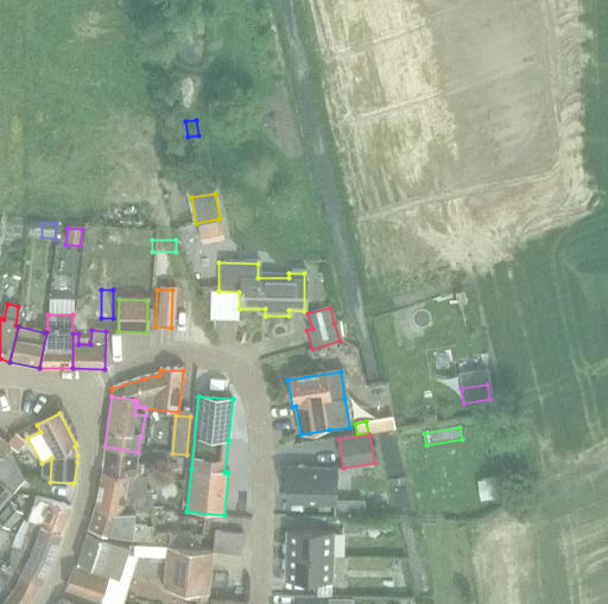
[(16,436),(10,444),(19,451),(25,443),(16,436)]
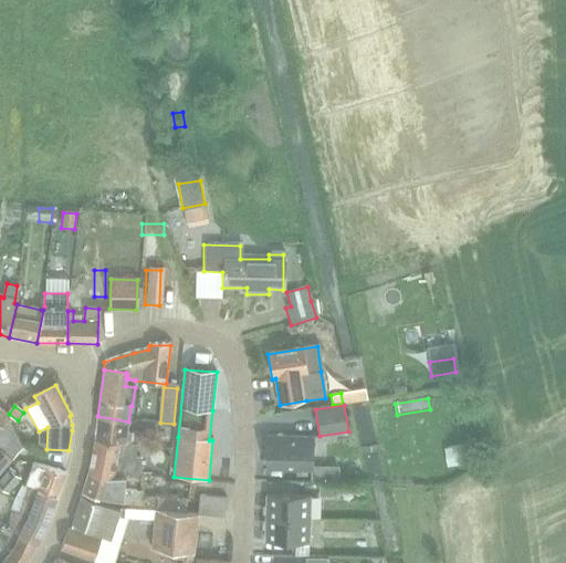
[(128,424),(128,421),(97,416),(97,417),(98,417),(95,439),(130,444),(132,435),(126,435),(127,424),(128,424)]
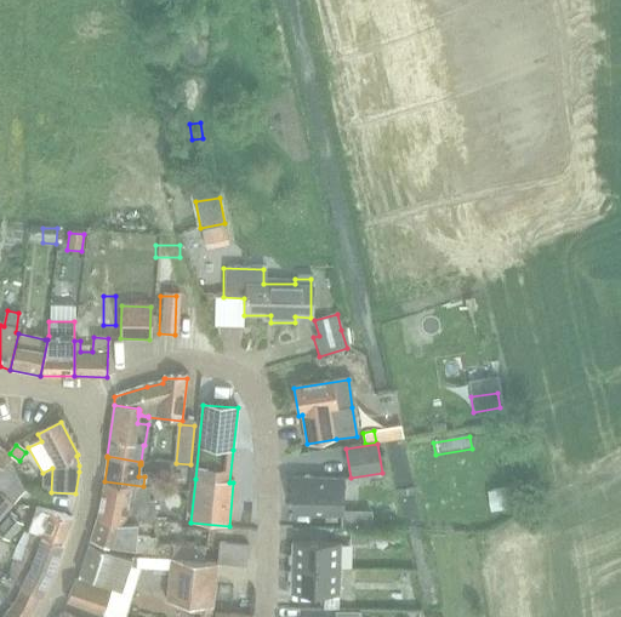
[(9,457),(0,467),(0,492),(13,504),(24,491),(12,460),(9,457)]
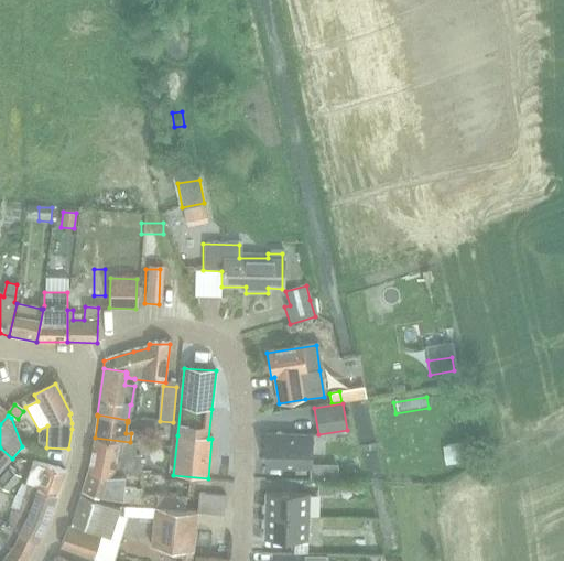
[(268,434),(267,467),(311,468),(312,435),(268,434)]
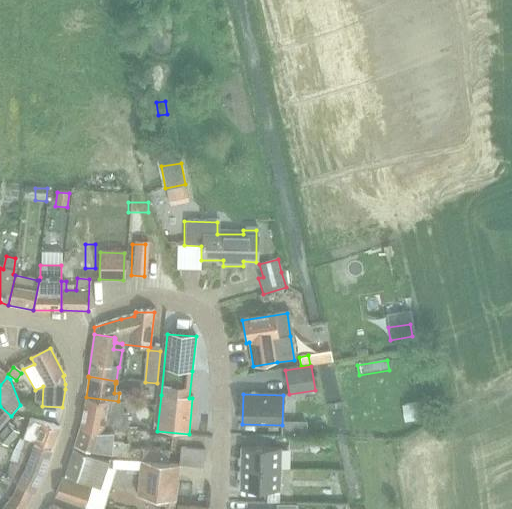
[(118,403),(118,401),(86,397),(81,427),(101,431),(128,430),(127,417),(123,417),(124,403),(118,403)]
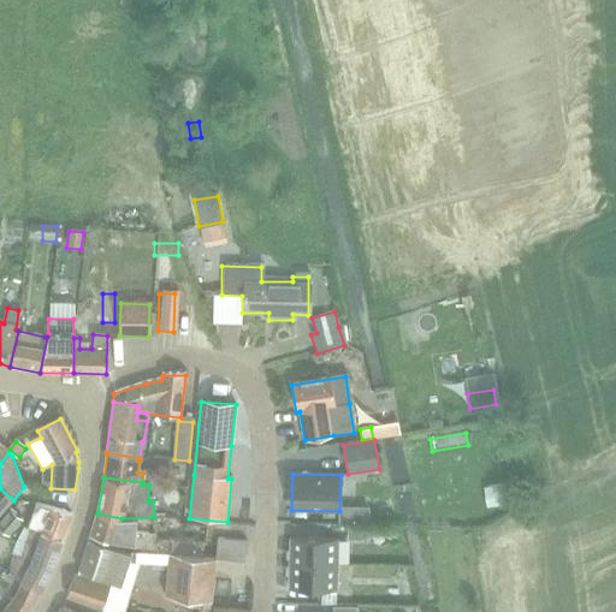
[(513,485),(489,488),(492,507),(515,503),(513,485)]
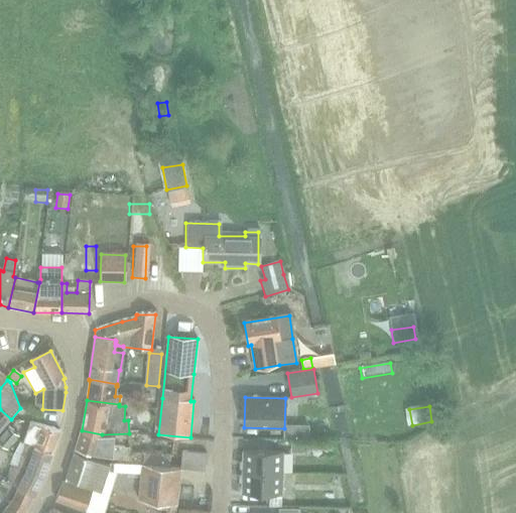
[(0,409),(0,431),(11,419),(0,409)]
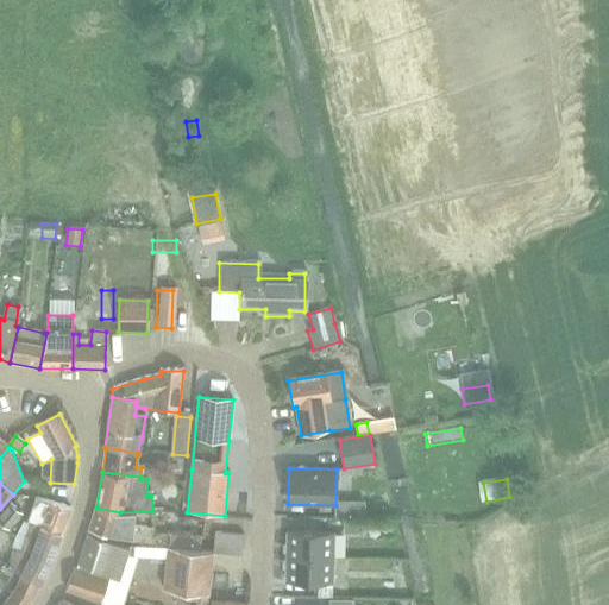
[(60,535),(69,510),(49,503),(33,499),(26,523),(30,524),(30,525),(60,535)]
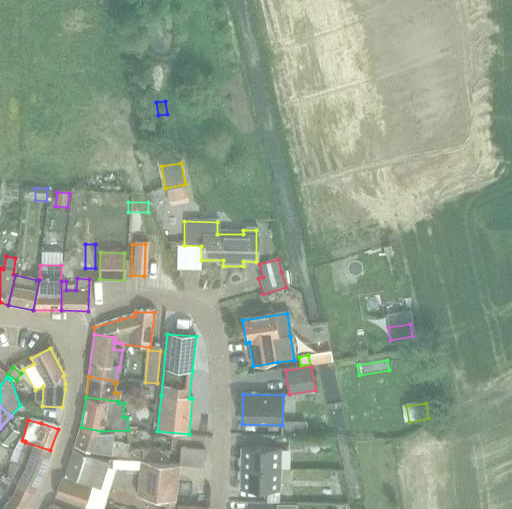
[(0,436),(0,441),(7,448),(19,433),(9,425),(0,436)]
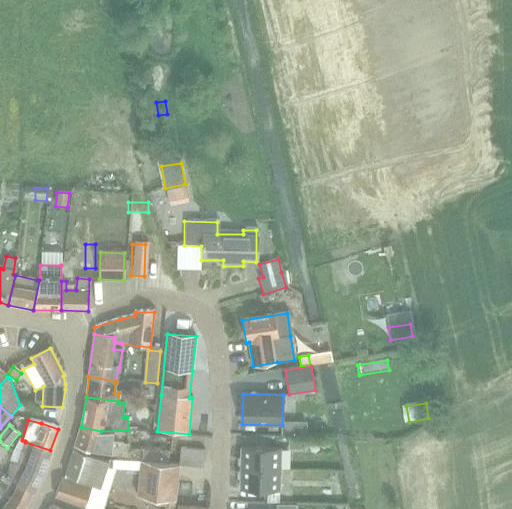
[(129,455),(128,430),(101,431),(81,427),(80,429),(75,446),(98,453),(129,455)]
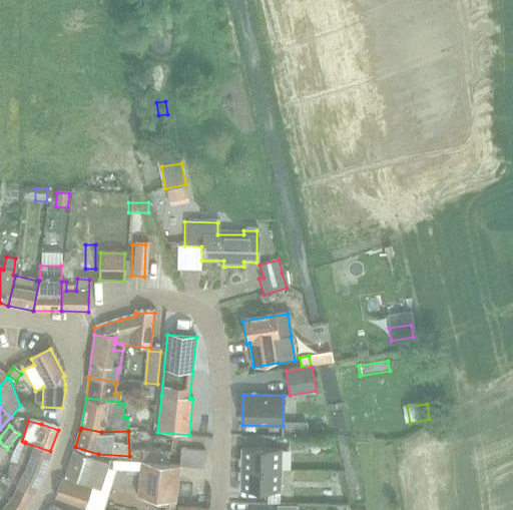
[(301,441),(290,441),(290,451),(302,451),(301,441)]
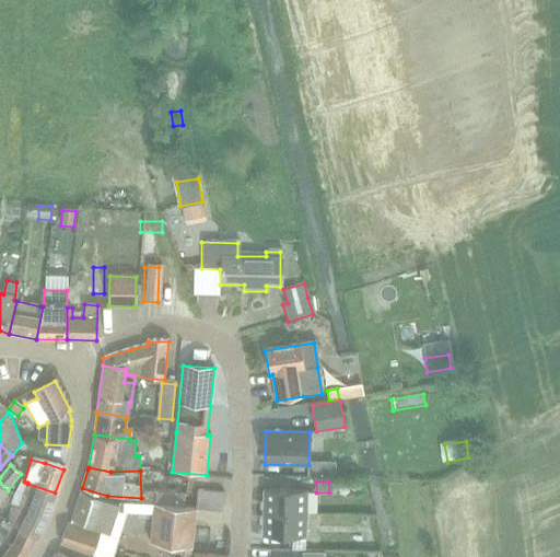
[(46,519),(55,492),(27,484),(19,508),(13,507),(8,524),(21,531),(36,538),(46,519)]
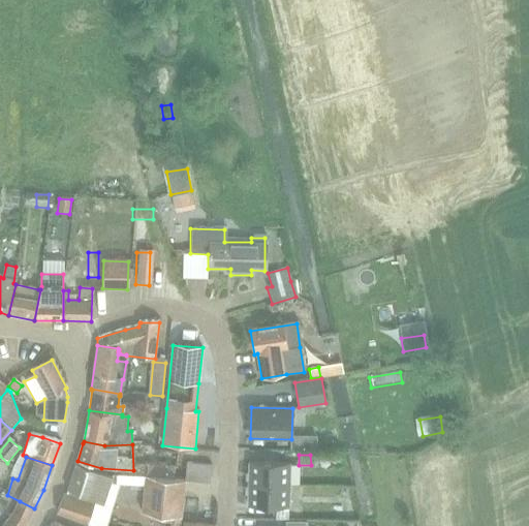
[(249,463),(249,485),(289,486),(290,464),(249,463)]
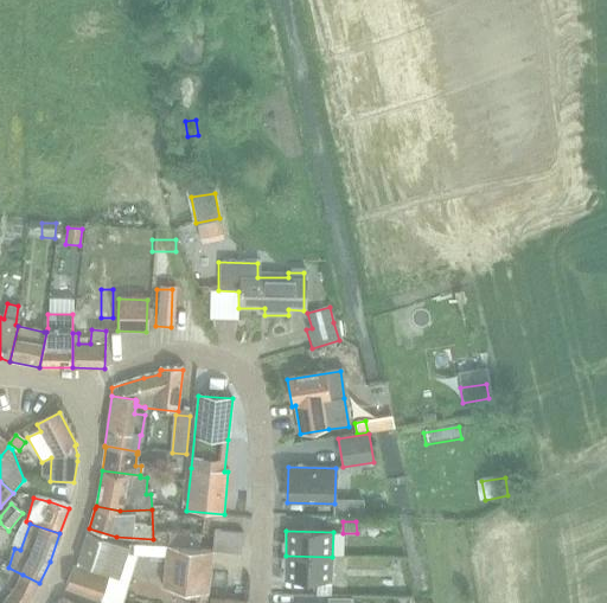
[(131,547),(123,545),(88,532),(77,563),(119,578),(127,556),(131,547)]
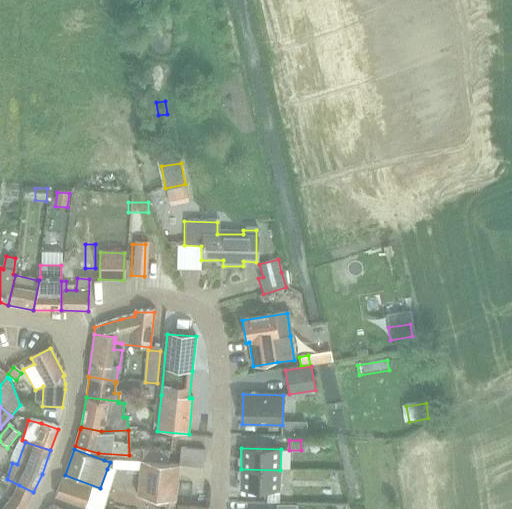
[(201,468),(203,451),(179,449),(177,465),(178,465),(178,466),(201,468)]
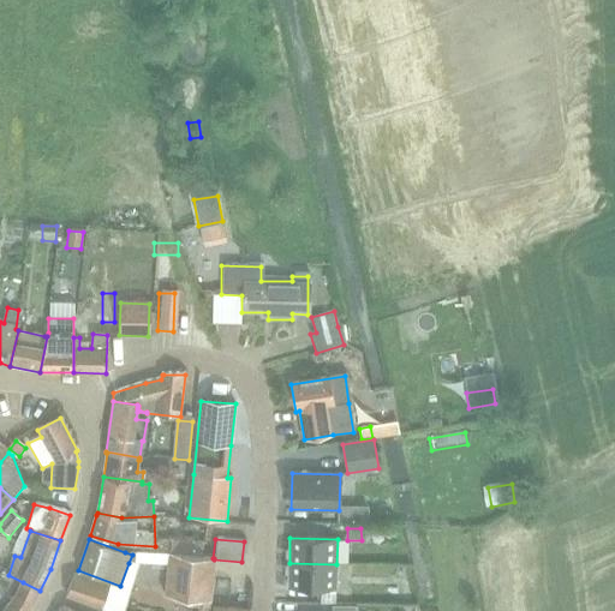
[(168,552),(168,553),(202,557),(203,544),(169,540),(168,552)]
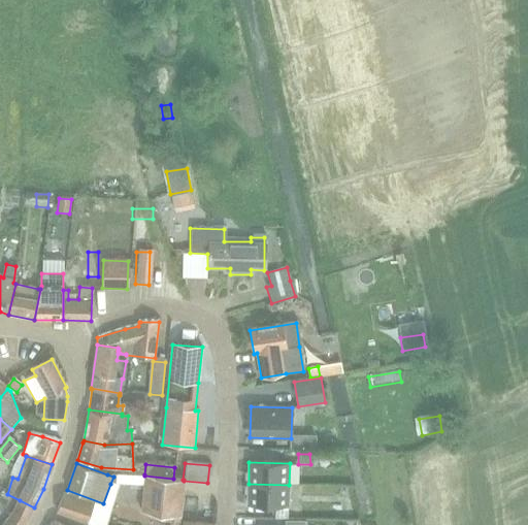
[(113,477),(110,484),(143,485),(144,476),(144,474),(113,473),(113,477)]
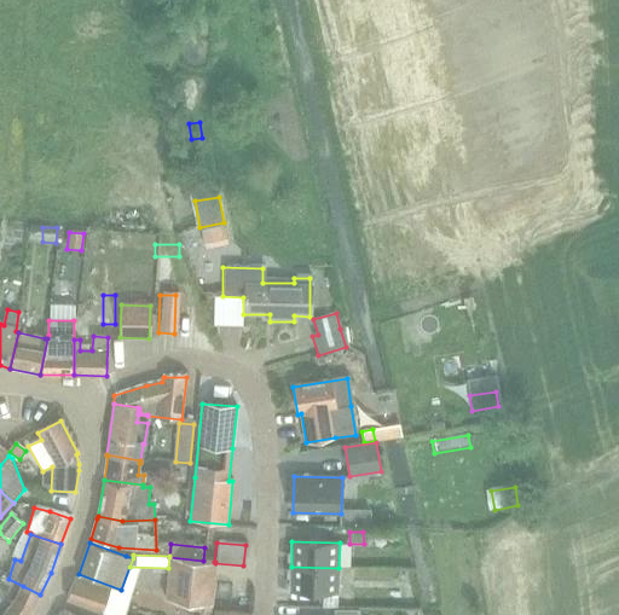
[(201,603),(212,604),(215,563),(215,562),(214,562),(203,561),(169,557),(168,568),(165,599),(201,603)]
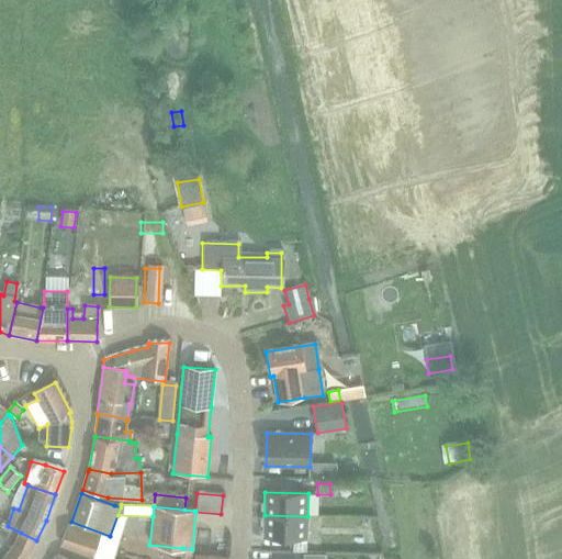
[(307,539),(307,516),(265,515),(263,538),(293,539),(307,539)]
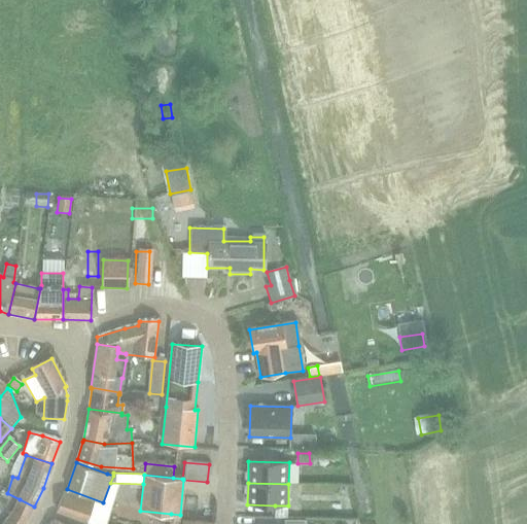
[(88,523),(95,503),(65,492),(61,502),(57,512),(88,523)]
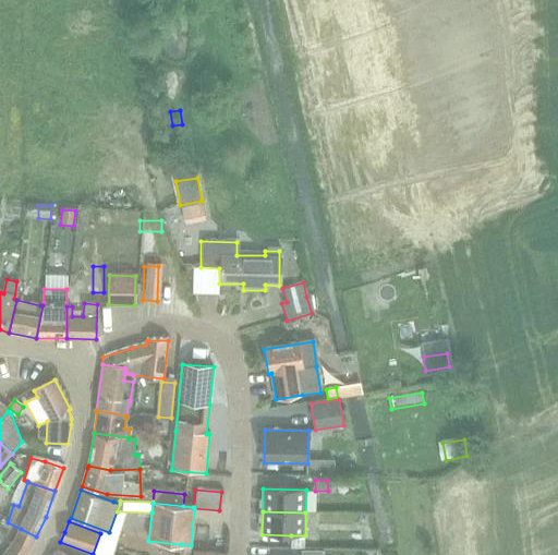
[(27,553),(36,537),(21,529),(12,545),(27,553)]
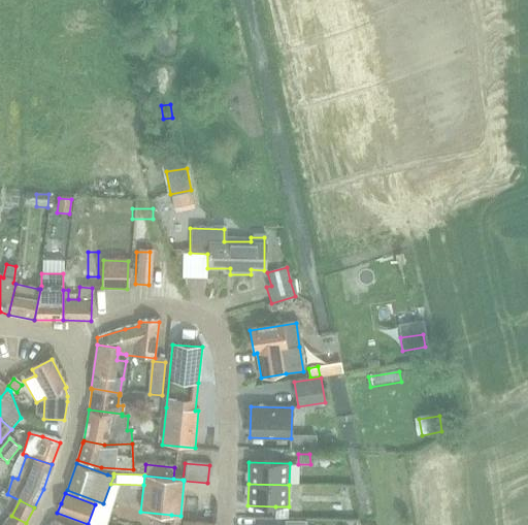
[(275,506),(275,518),(288,519),(289,506),(275,506)]
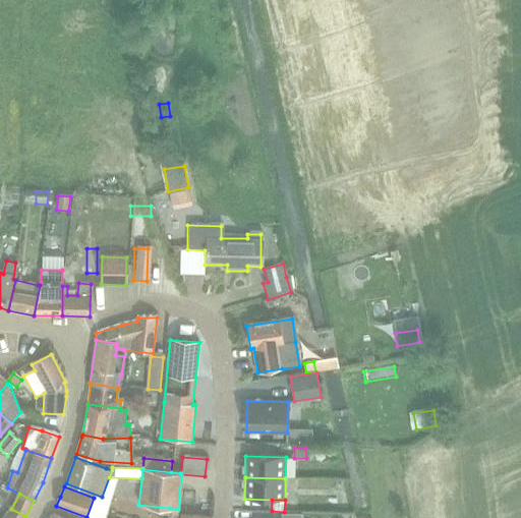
[(169,508),(167,517),(179,517),(180,514),(178,514),(178,509),(169,508)]
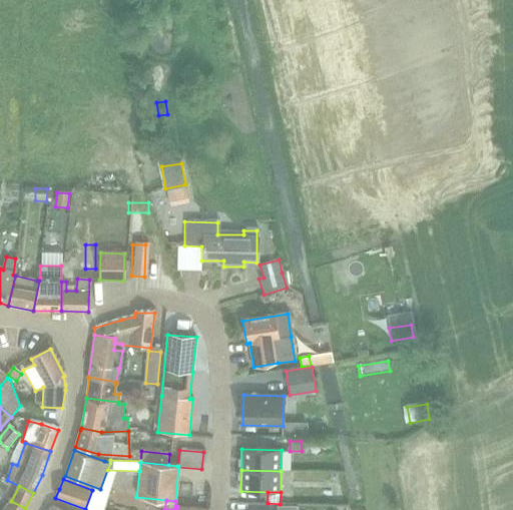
[(24,509),(25,508),(11,501),(3,509),(24,509)]
